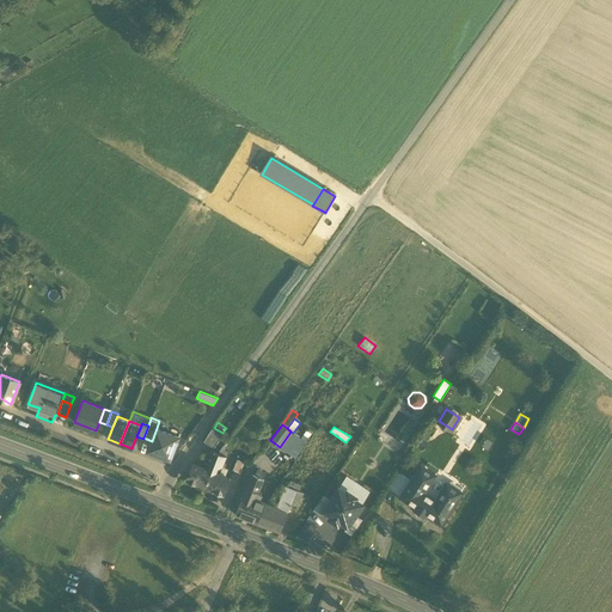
[(170,458),(178,436),(157,428),(152,441),(148,450),(170,458)]
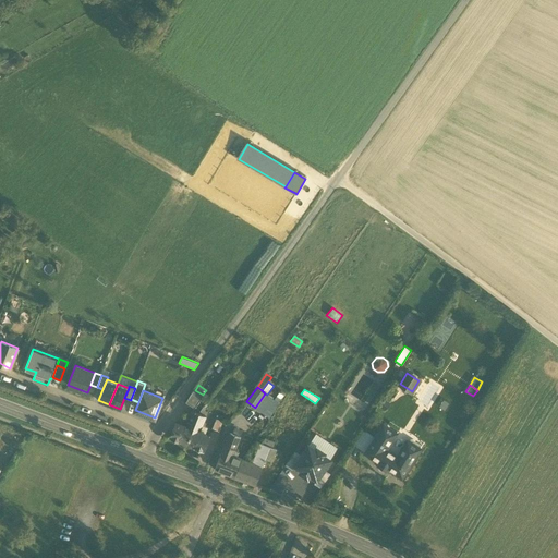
[(185,402),(195,408),(203,396),(193,390),(185,402)]
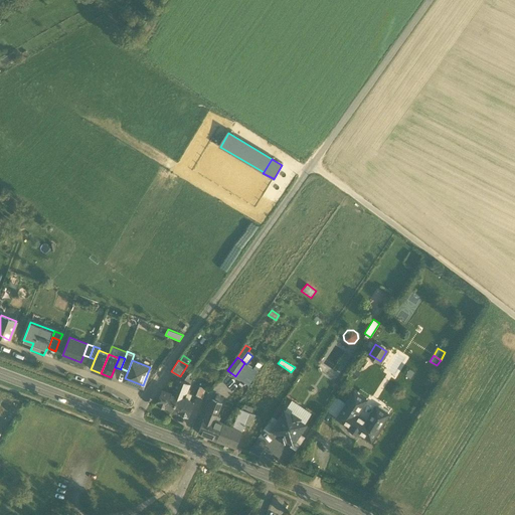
[(235,376),(242,381),(252,367),(246,364),(244,363),(235,376)]
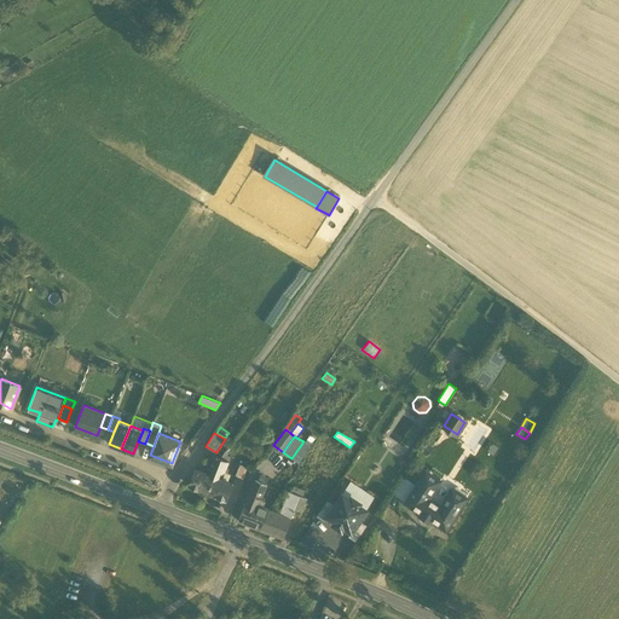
[(433,446),(424,440),(418,450),(428,455),(433,446)]
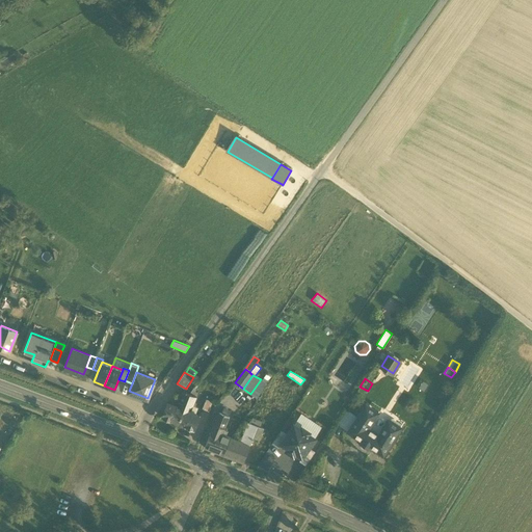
[(250,394),(258,399),(268,384),(261,379),(250,394)]
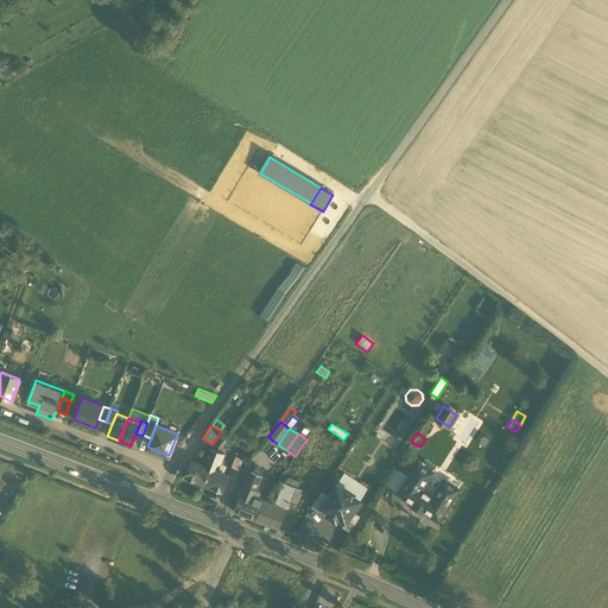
[(489,438),(483,435),(479,443),(485,447),(489,438)]
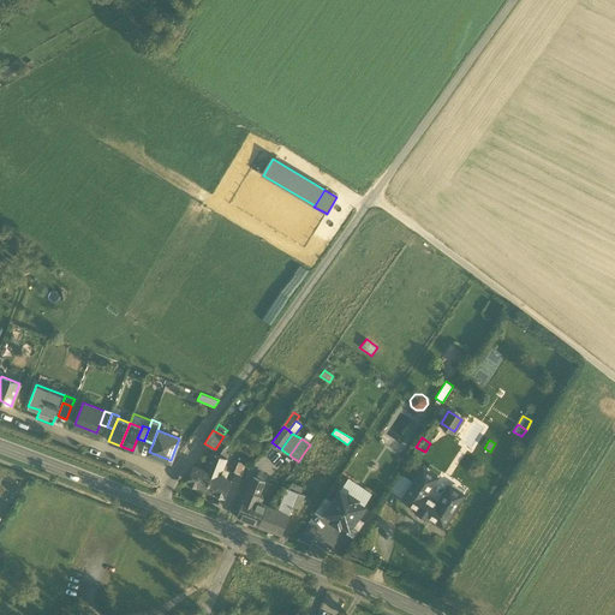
[(208,471),(213,473),(220,455),(216,454),(216,453),(215,453),(212,452),(212,453),(208,463),(209,465),(210,466),(208,471)]
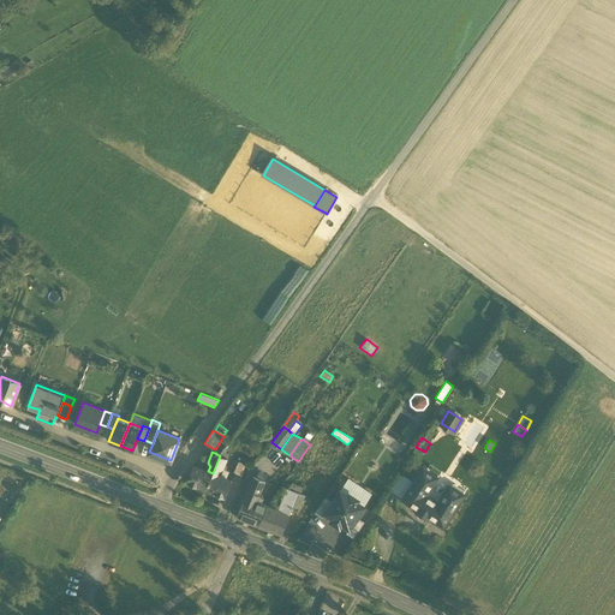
[(227,458),(224,457),(220,455),(213,473),(216,475),(219,469),(220,470),(224,469),(227,458)]
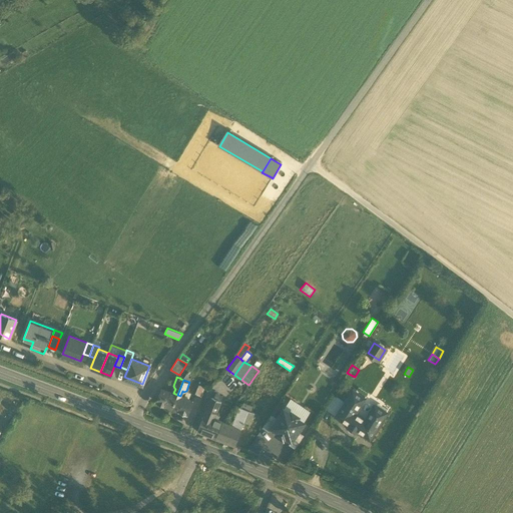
[(196,395),(201,397),(205,387),(200,385),(196,395)]
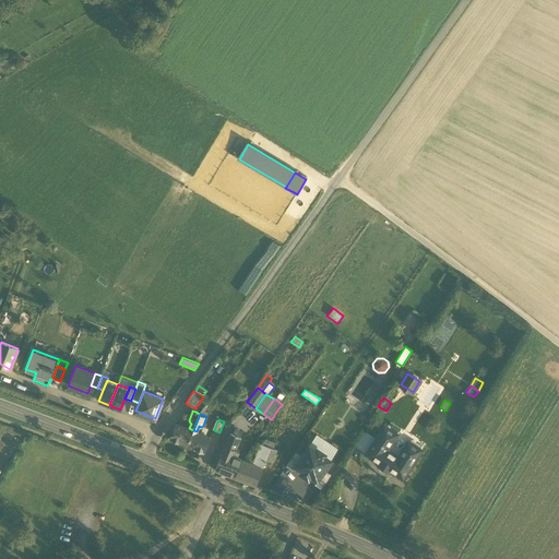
[(170,438),(187,444),(193,430),(189,428),(187,427),(176,424),(170,438)]
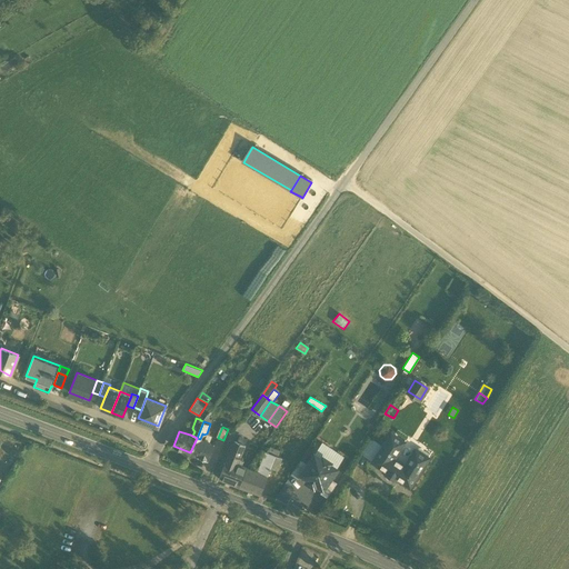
[(398,479),(410,487),(429,458),(416,449),(406,466),(393,458),(405,441),(391,433),(382,447),(372,462),(385,470),(383,471),(397,481),(398,479)]
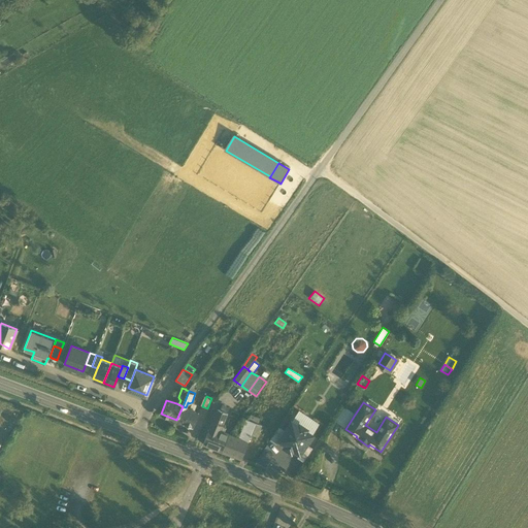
[(186,407),(183,406),(176,420),(193,426),(198,413),(189,408),(186,407)]
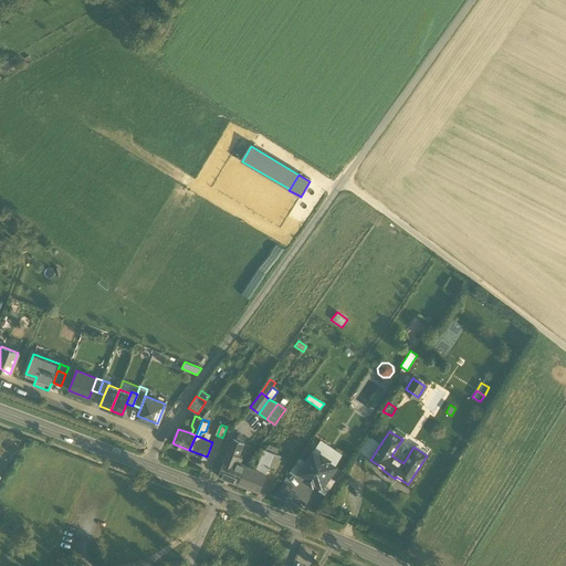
[(359,451),(370,460),(380,444),(368,437),(359,451)]
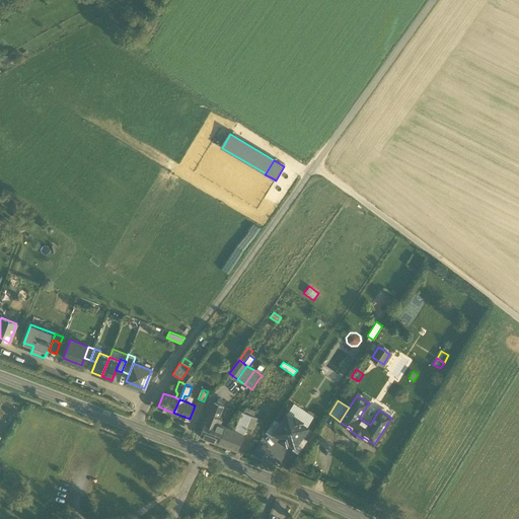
[(207,420),(213,423),(220,404),(215,401),(207,420)]
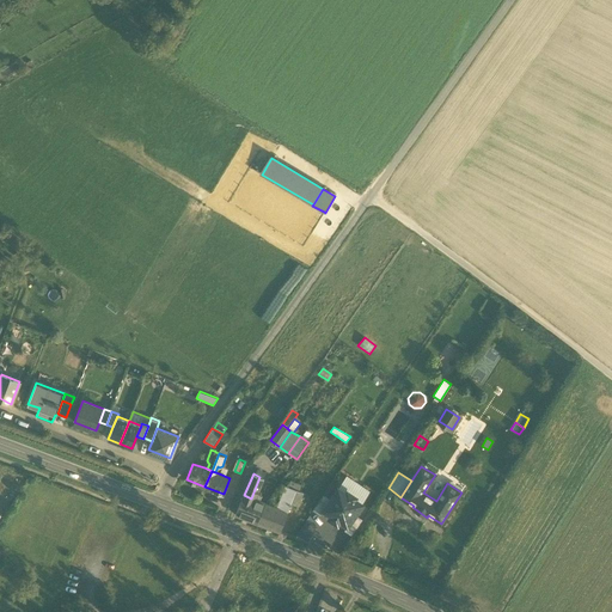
[(347,476),(338,488),(346,493),(348,491),(355,496),(354,499),(362,503),(371,491),(347,476)]
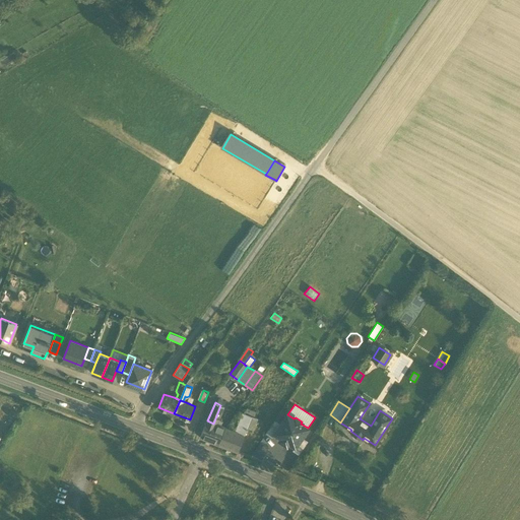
[(220,405),(213,424),(217,425),(224,406),(220,405)]
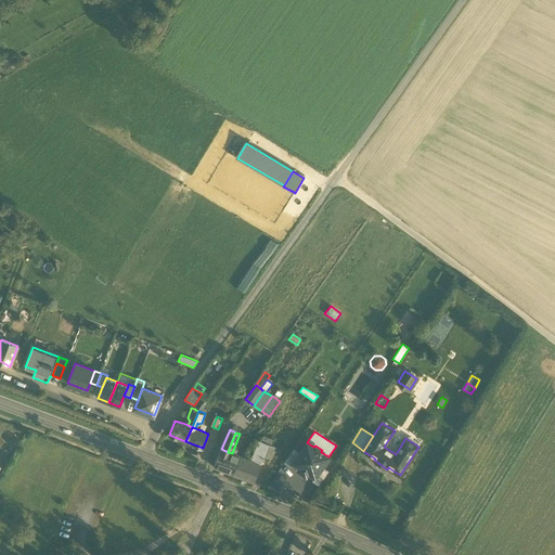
[(269,444),(271,446),(273,439),(263,435),(261,441),(269,444)]
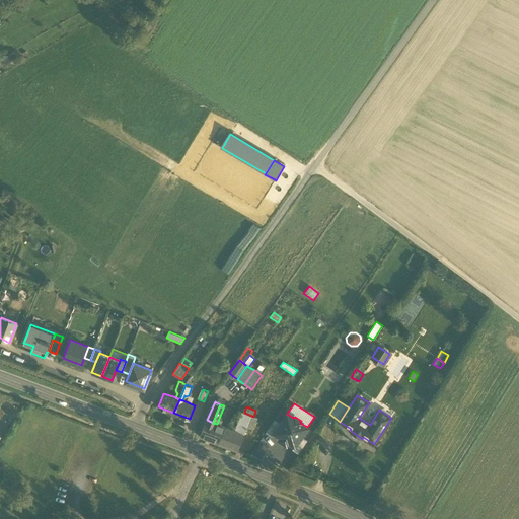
[(234,431),(238,432),(243,418),(249,421),(251,416),(244,413),(241,412),(234,431)]
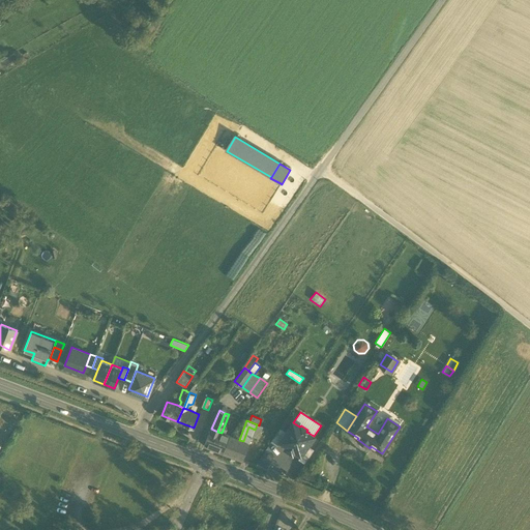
[(294,450),(301,454),(306,446),(314,436),(306,432),(307,430),(301,425),(299,427),(293,422),(286,434),(281,441),(287,445),(285,448),(287,449),(288,447),(293,450),(291,452),(293,453),(294,450)]
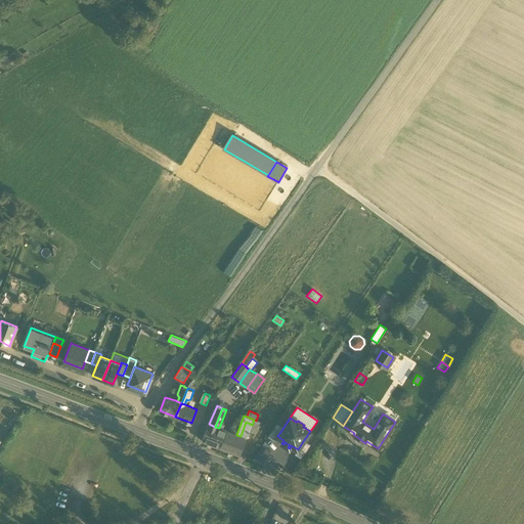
[(249,431),(256,434),(260,422),(256,421),(254,420),(252,425),(249,431)]
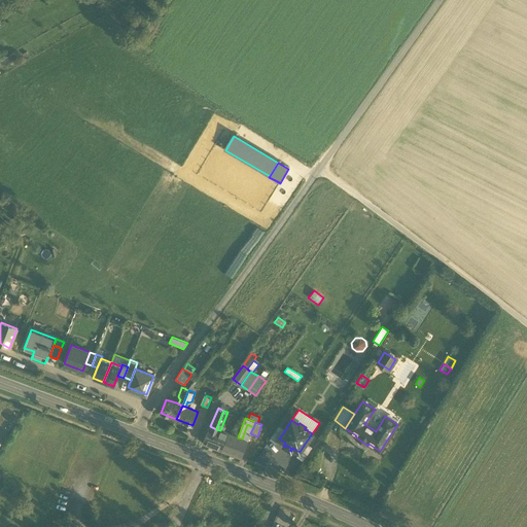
[(242,438),(247,442),(250,433),(253,427),(247,424),(242,438)]
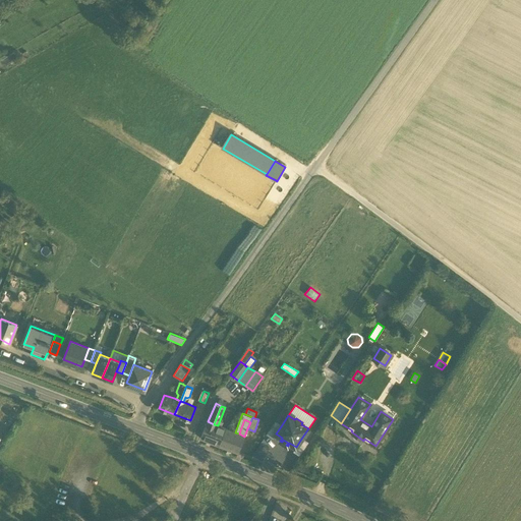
[(201,438),(220,445),(226,429),(218,425),(214,424),(208,421),(201,438)]
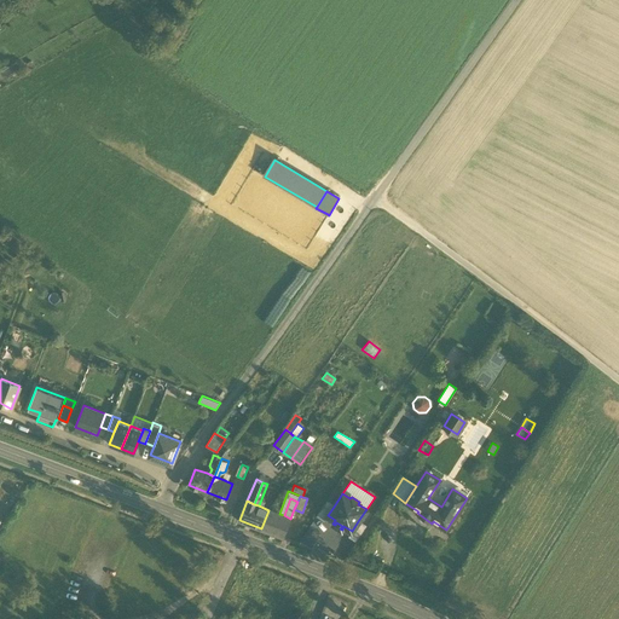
[(325,519),(328,515),(334,507),(330,504),(331,503),(327,501),(318,514),(325,519)]
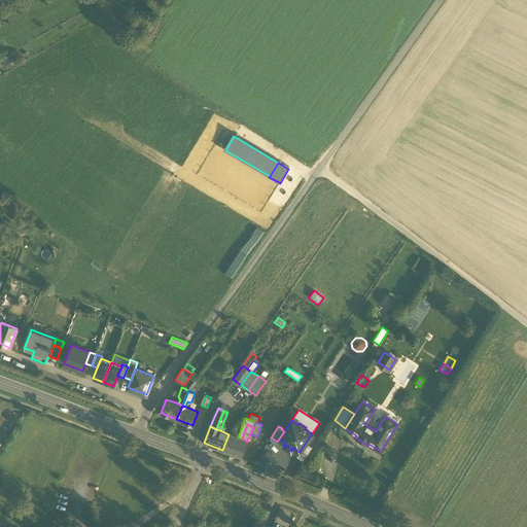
[(238,437),(229,434),(222,450),(241,458),(247,442),(242,438),(238,437)]
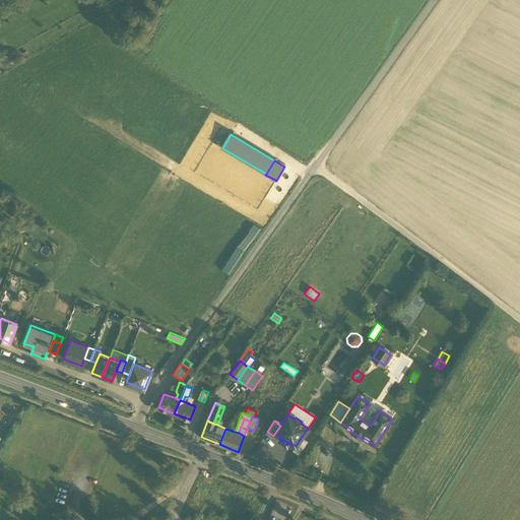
[(301,438),(296,446),(294,450),(300,454),(307,442),(301,438)]
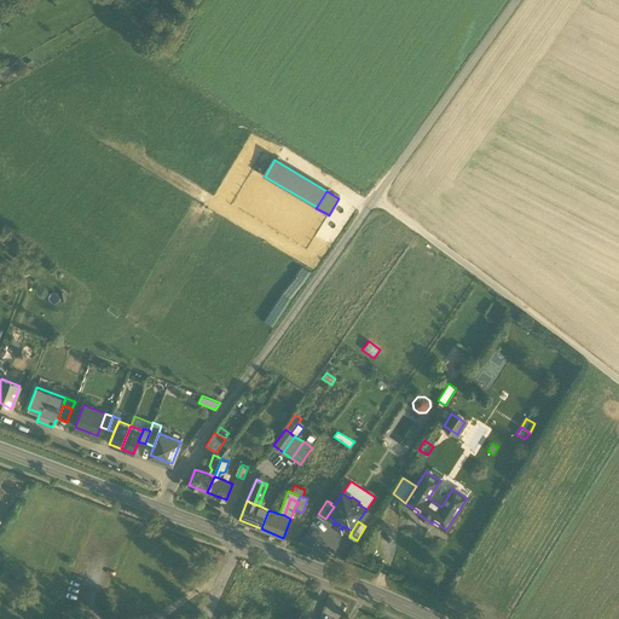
[(306,533),(299,543),(312,548),(317,541),(306,533)]
